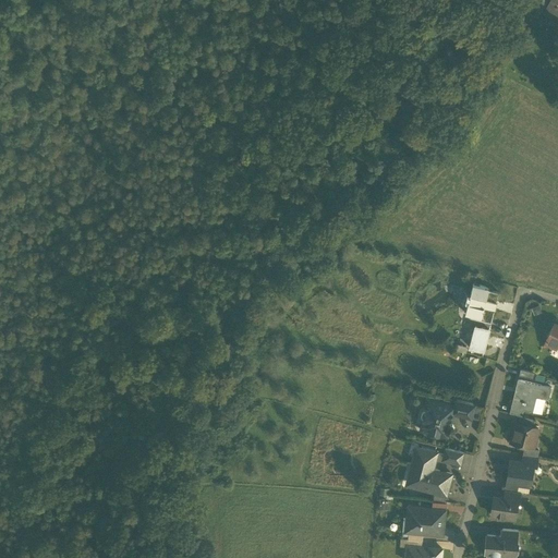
[(557,0),(541,0),(537,9),(553,16),(554,13),(557,14),(557,0)]
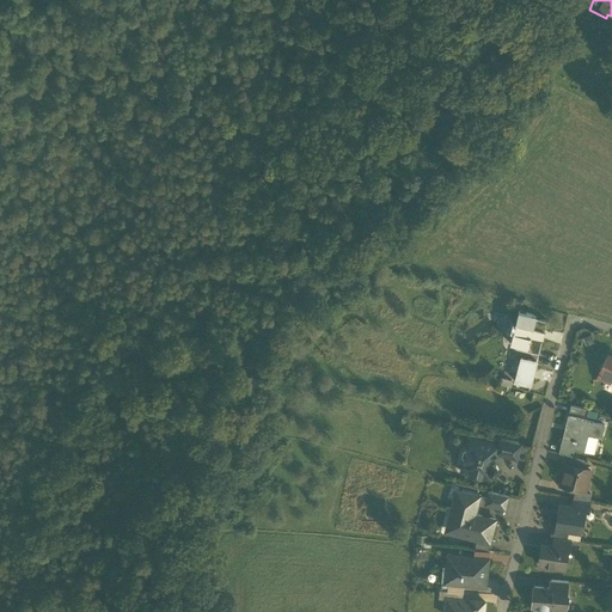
[(536,316),(519,311),(515,322),(509,320),(506,330),(513,332),(510,343),(515,344),(514,347),(538,354),(543,338),(545,331),(544,331),(548,320),(536,318),(536,316)]
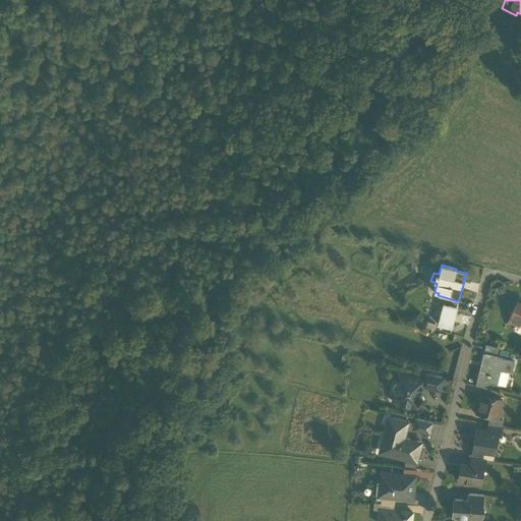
[(520,302),(517,301),(509,317),(520,323),(520,302)]
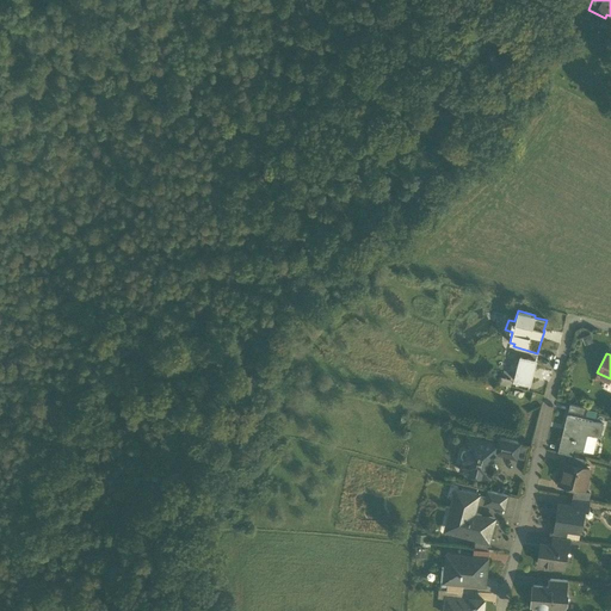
[(536,362),(520,357),(514,380),(529,384),(536,362)]
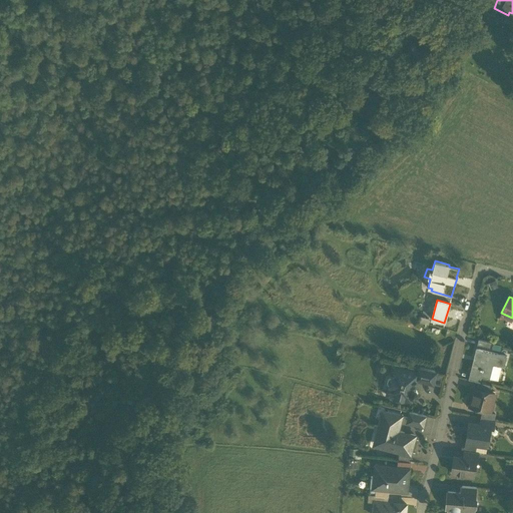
[(492,343),(478,340),(477,345),(490,349),(492,343)]
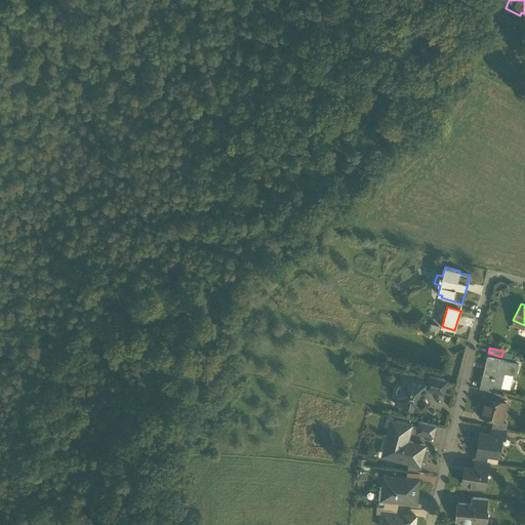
[(519,365),(487,357),(481,381),(492,385),(501,387),(505,373),(516,376),(519,365)]
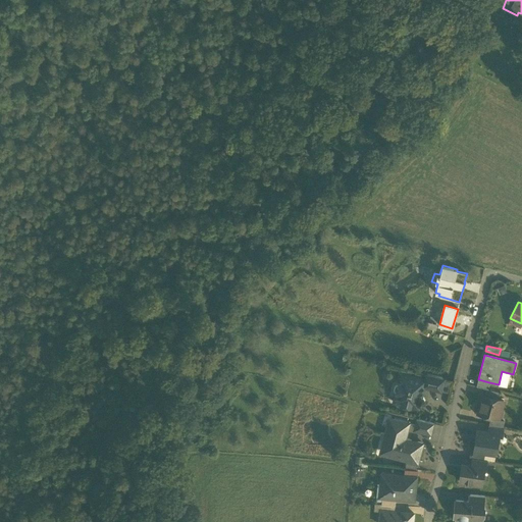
[(425,379),(402,373),(399,381),(395,383),(394,388),(396,392),(397,392),(396,394),(402,396),(400,403),(402,403),(402,404),(404,407),(407,408),(410,406),(410,405),(418,407),(419,404),(421,404),(424,402),(425,399),(423,397),(420,396),(422,390),(424,384),(425,379)]
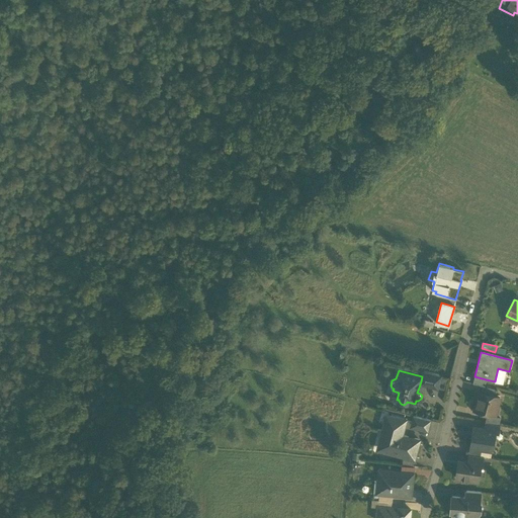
[(439,374),(423,370),(422,376),(421,381),(426,382),(425,384),(437,387),(440,375),(438,375),(439,374)]
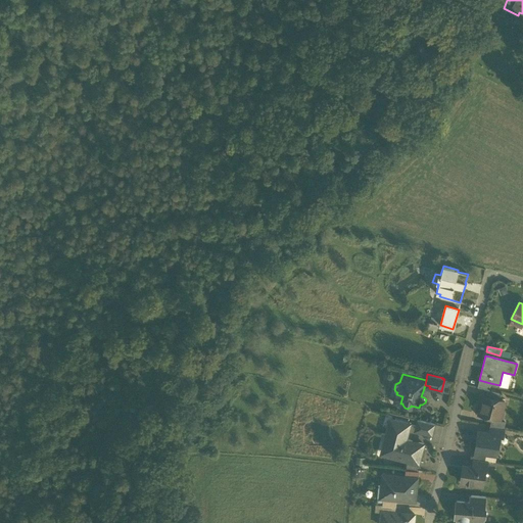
[(490,383),(479,380),(477,386),(489,389),(490,383)]
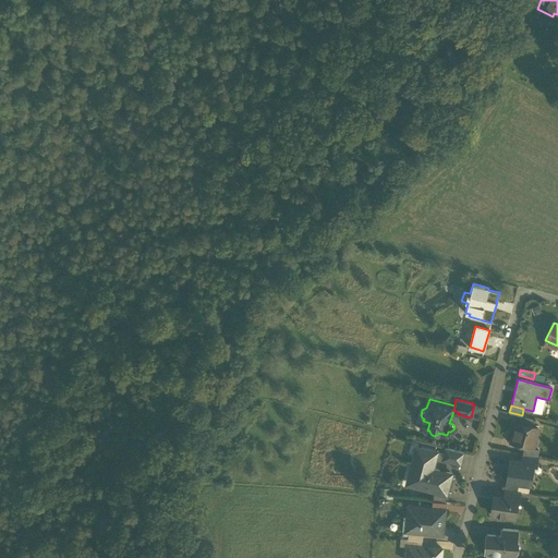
[(534,420),(520,415),(518,423),(533,426),(534,420)]
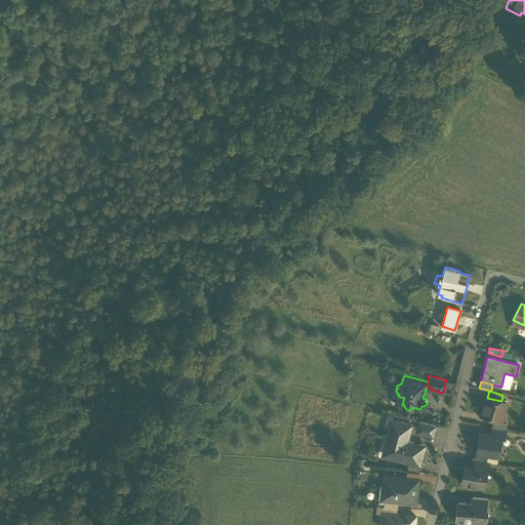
[(487,398),(485,398),(481,415),(501,420),(507,403),(501,402),(501,401),(487,398)]
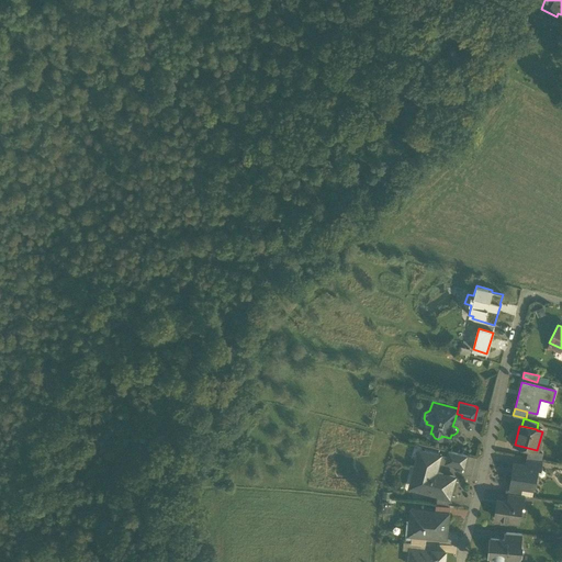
[(449,476),(442,474),(442,473),(436,472),(440,454),(422,450),(416,468),(419,469),(415,489),(438,495),(449,497),(454,476),(449,475),(449,476)]
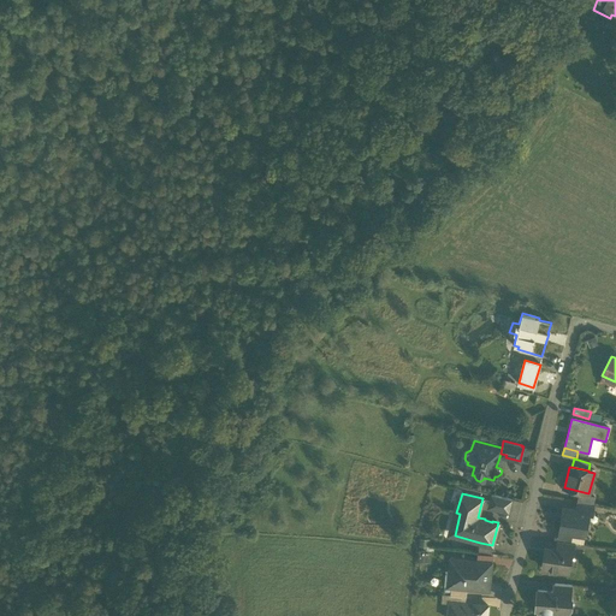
[(513,498),(491,493),(490,501),(495,502),(492,508),(509,513),(513,498)]
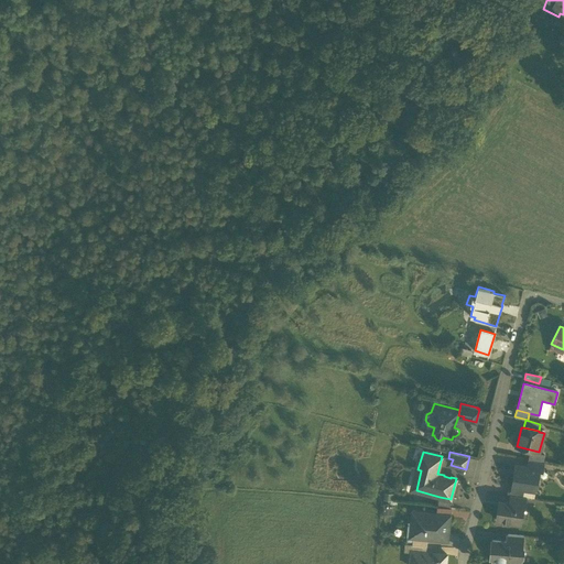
[(544,463),(529,459),(528,467),(538,468),(537,469),(543,470),(544,463)]
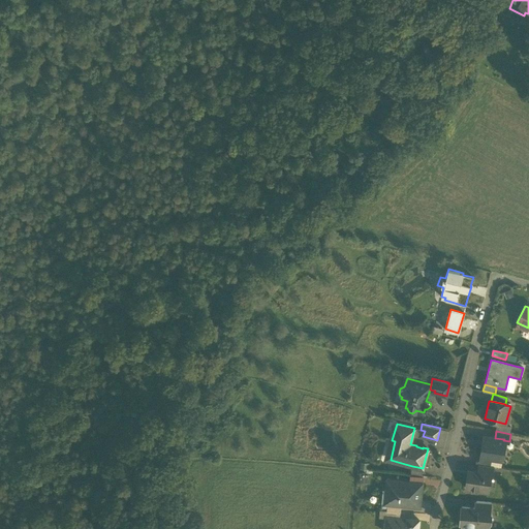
[(495,438),(486,437),(484,445),(483,445),(480,456),(490,457),(490,459),(500,461),(501,455),(504,455),(506,453),(507,449),(505,446),(502,446),(503,440),(504,439),(495,438)]
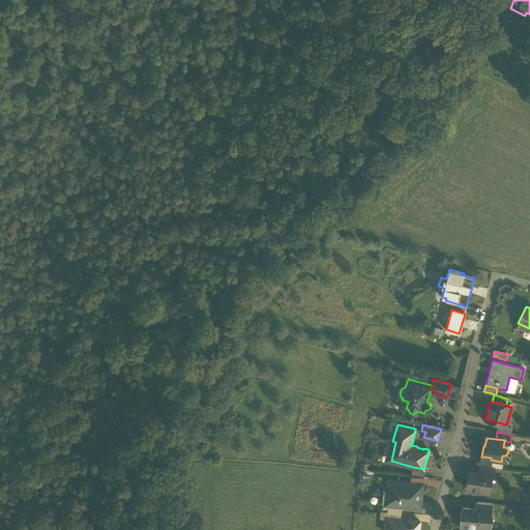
[(491,458),(481,457),(481,458),(478,457),(477,464),(480,465),(490,466),(491,460),(491,458)]
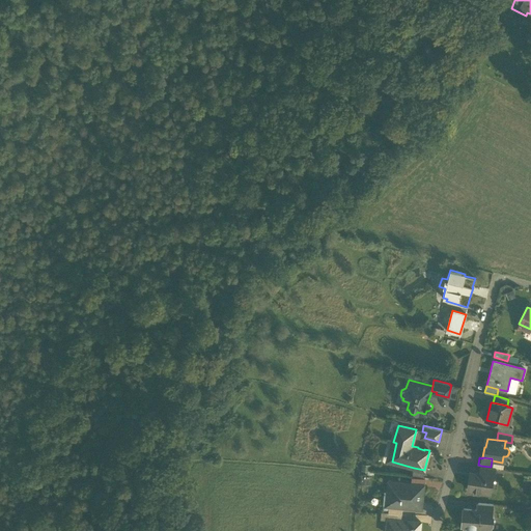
[(491,467),(481,466),(480,473),(493,475),(495,476),(496,468),(491,467)]
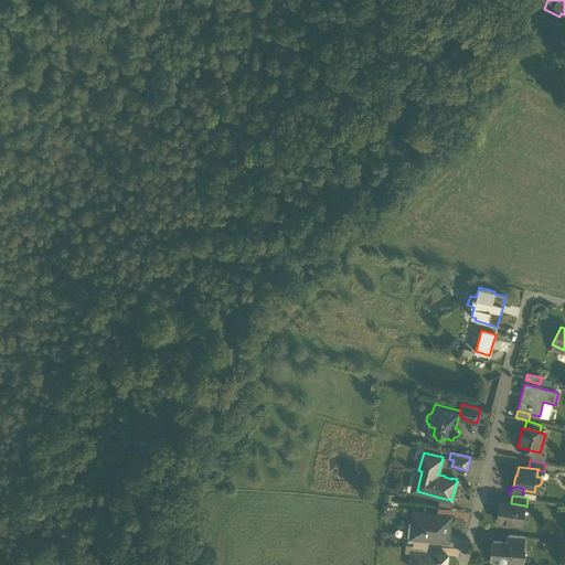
[(451,500),(440,498),(438,507),(449,508),(451,500)]
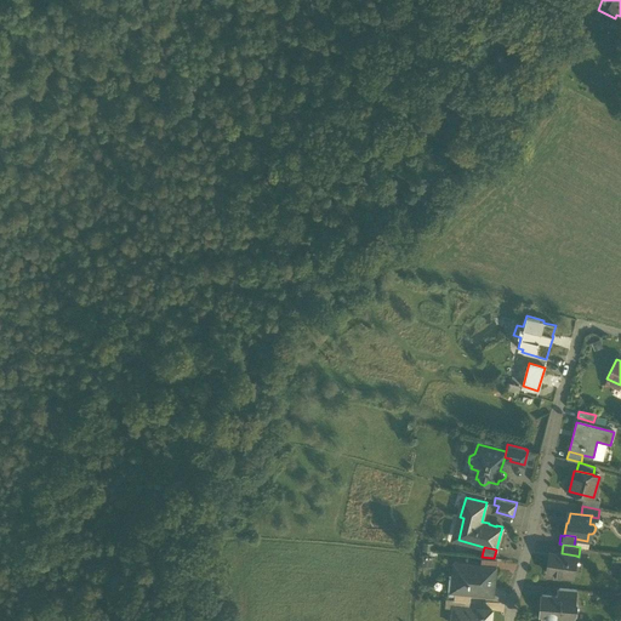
[(562,553),(559,552),(556,554),(550,553),(546,573),(553,574),(556,576),(560,577),(563,575),(573,577),(576,556),(562,553)]
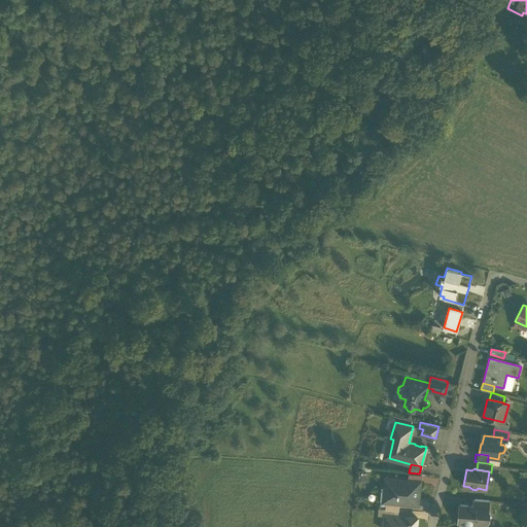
[(421,480),(385,476),(384,488),(389,489),(388,501),(399,502),(405,503),(406,495),(419,497),(421,480)]
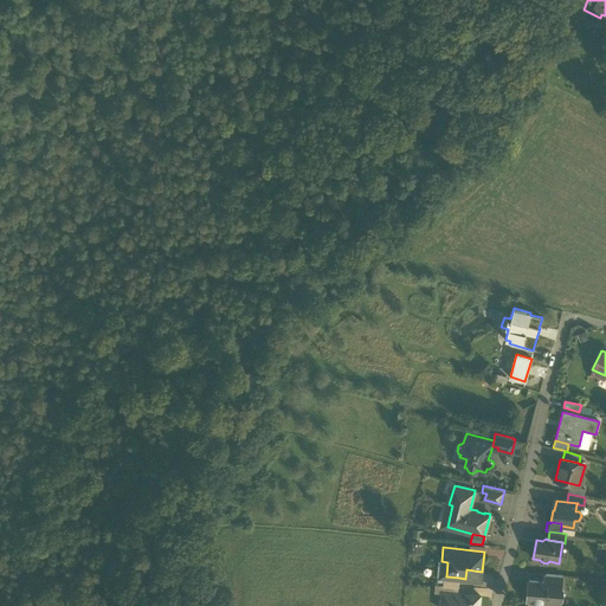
[(563,575),(546,574),(545,581),(561,582),(561,584),(562,584),(563,575)]
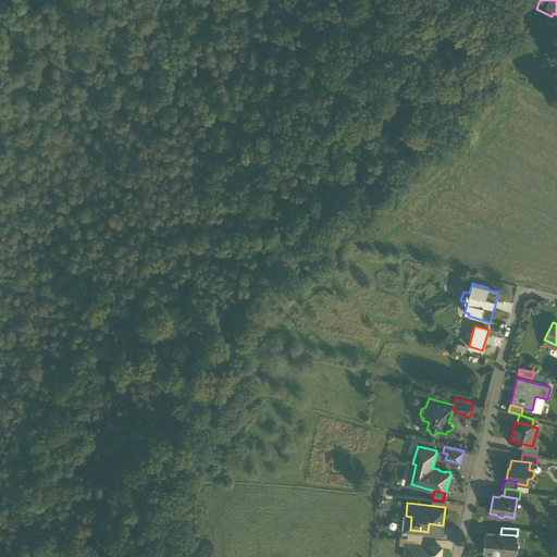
[(500,534),(486,533),(484,551),(487,551),(486,555),(502,556),(502,552),(514,553),(515,548),(519,545),(516,540),(515,540),(516,536),(516,535),(500,534)]
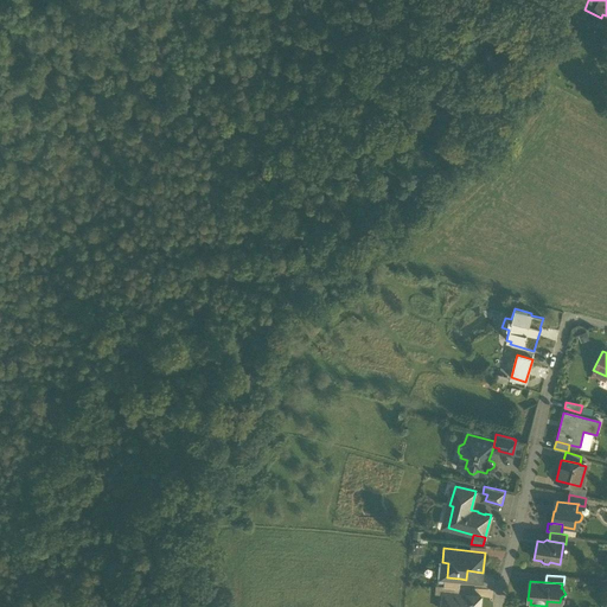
[(459,593),(443,592),(441,606),(479,606),(480,595),(459,593)]
